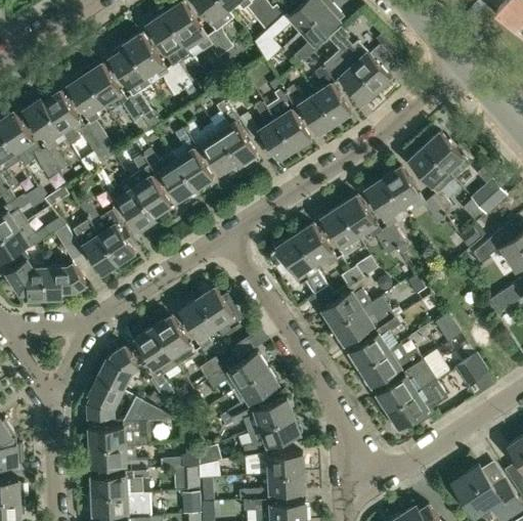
[(228,8),(222,1),(221,0),(193,0),(210,22),(216,30),(234,15),(228,8)]
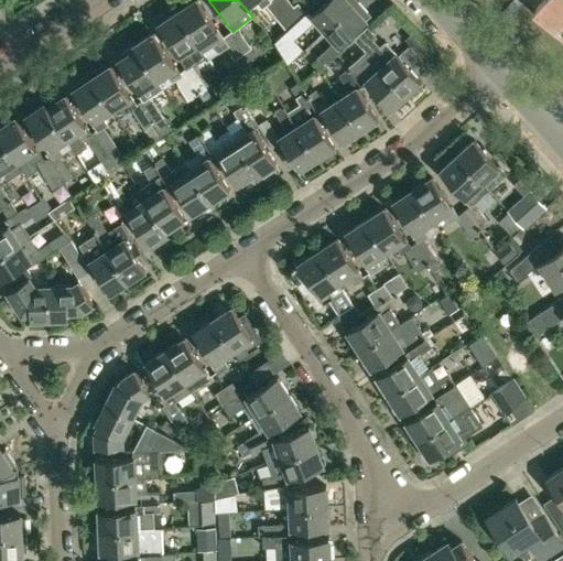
[(238,0),(239,1),(246,9),(255,2),(261,9),(266,6),(287,32),(289,30),(294,25),(287,15),(273,0),(272,0),(270,2),(268,0),(238,0)]
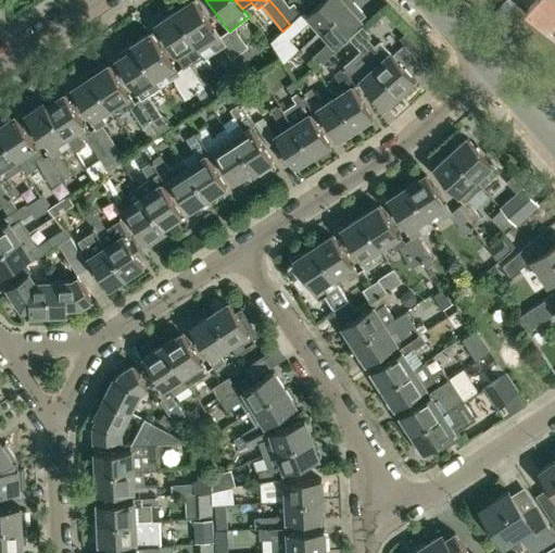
[(290,9),(282,0),(269,0),(282,15),(290,25),(298,19),(301,15),(294,5),(290,9)]
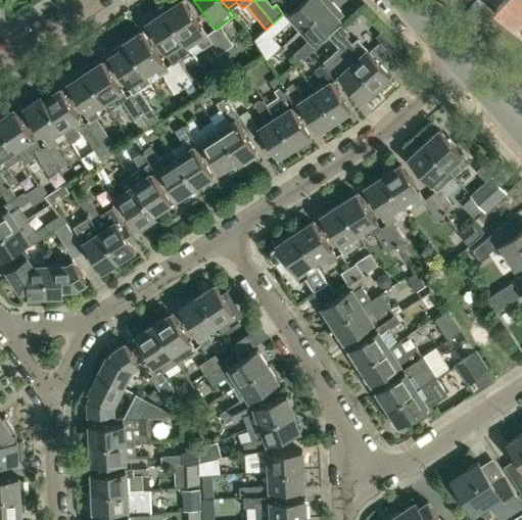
[(300,30),(326,7),(319,0),(304,0),(288,15),(291,19),(300,30)]
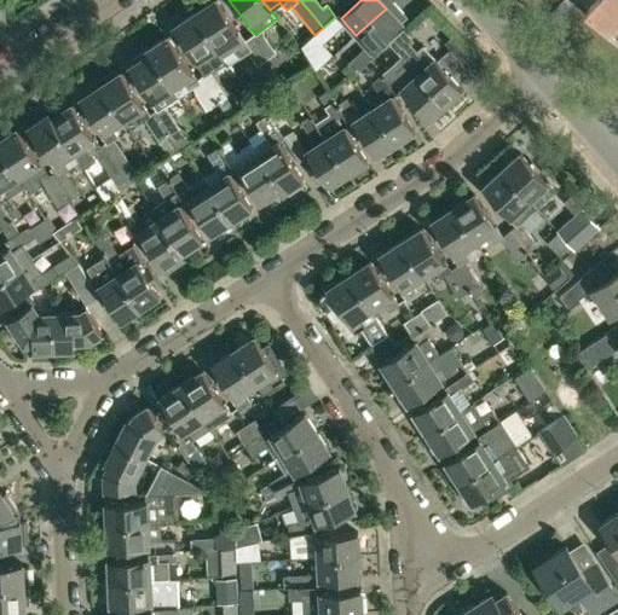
[(617,0),(599,0),(585,15),(617,44),(617,0)]
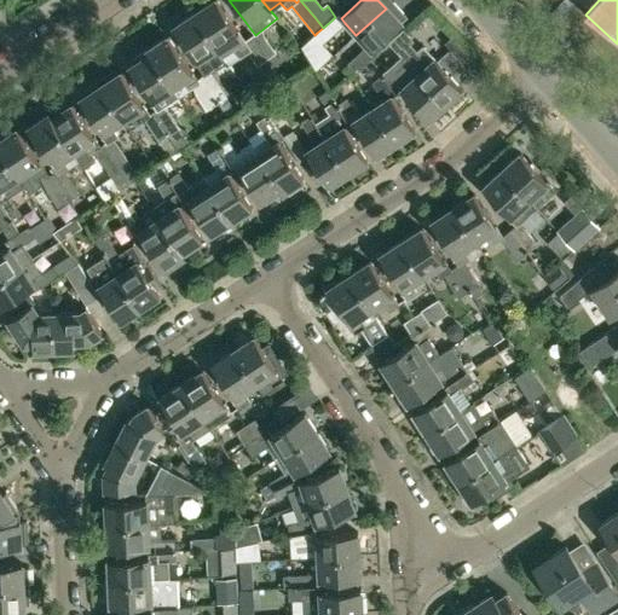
[(215,1),(196,15),(220,52),(231,45),(240,57),(247,52),(256,68),(265,62),(255,46),(249,51),(244,44),(238,34),(237,35),(215,1)]
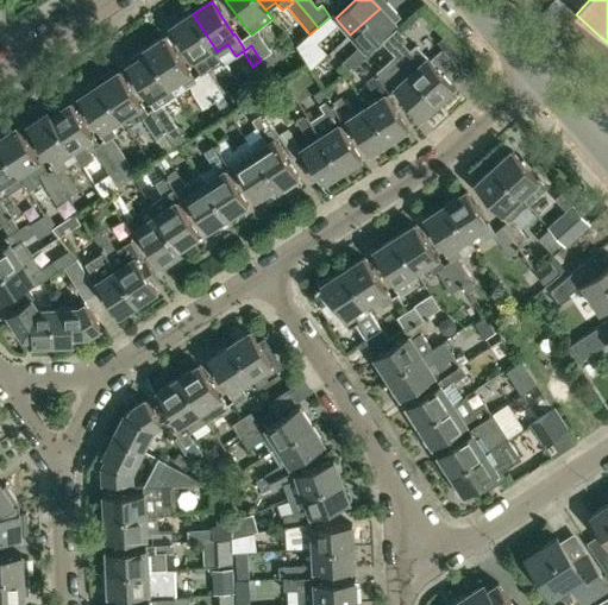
[(380,8),(350,35),(362,48),(343,65),(349,73),(369,55),(365,51),(395,25),(380,8)]
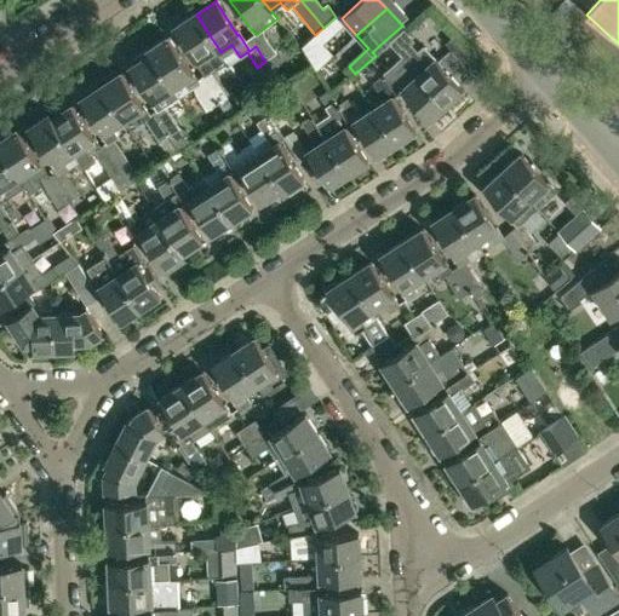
[(227,62),(221,52),(196,15),(173,29),(195,62),(194,62),(204,76),(227,62)]
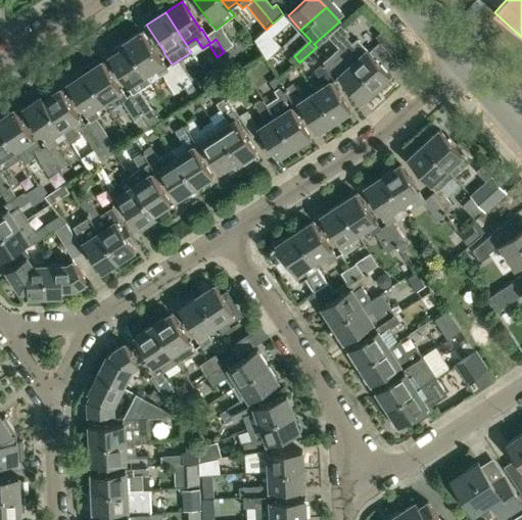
[(281,47),(272,37),(286,24),(280,17),(273,24),(268,28),(266,30),(253,41),(266,61),(281,47)]
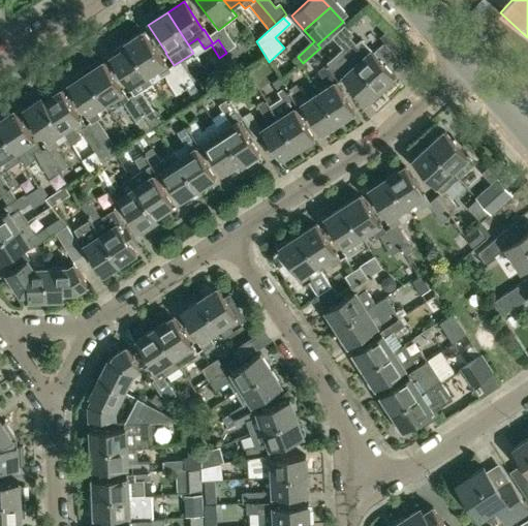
[(354,47),(348,39),(351,36),(343,27),(331,38),(344,52),(356,65),(379,91),(380,90),(383,92),(393,83),(391,81),(395,78),(371,52),(361,41),(354,47)]
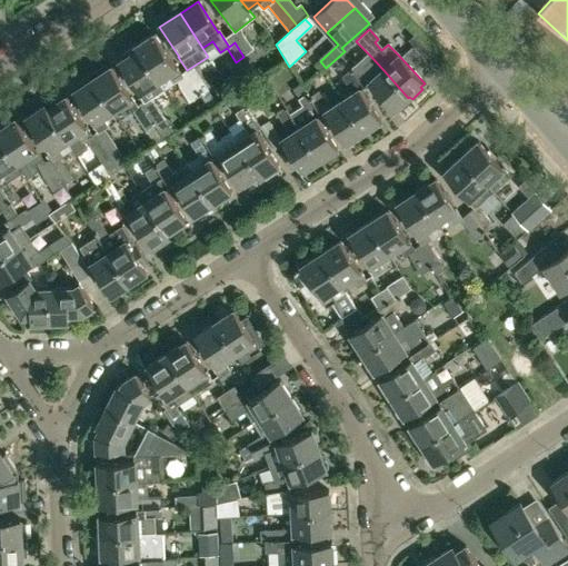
[(135,49),(157,82),(162,91),(182,78),(177,69),(176,69),(155,36),(135,49)]
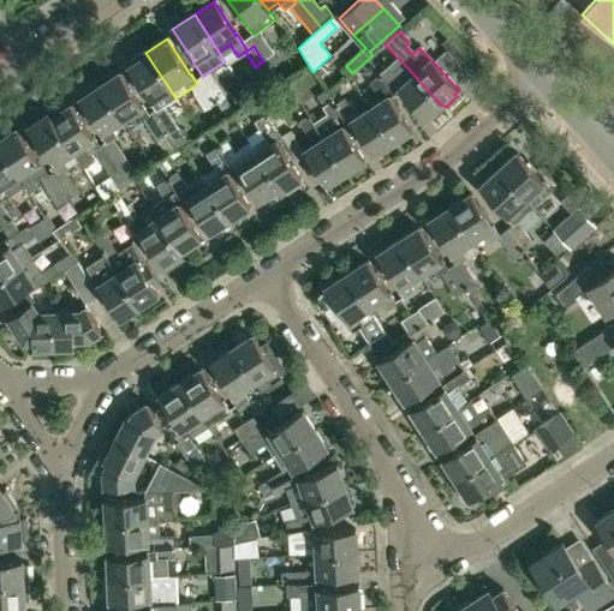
[(272,55),(262,41),(254,46),(263,61),(270,57),(272,55)]
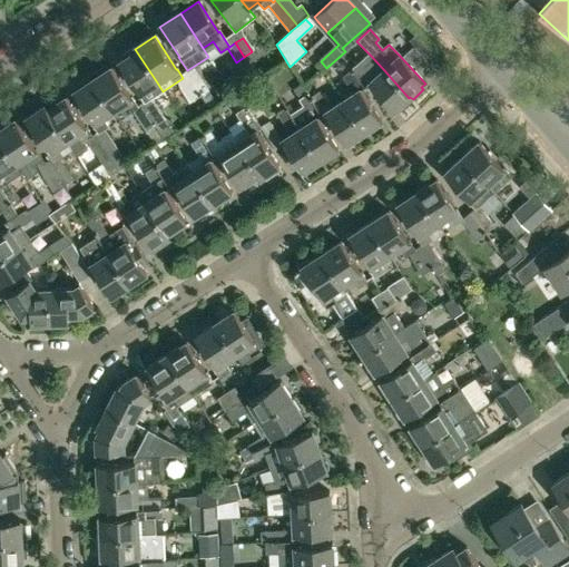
[(148,89),(157,82),(135,49),(120,58),(123,61),(119,64),(138,94),(138,95),(144,104),(154,98),(148,89)]
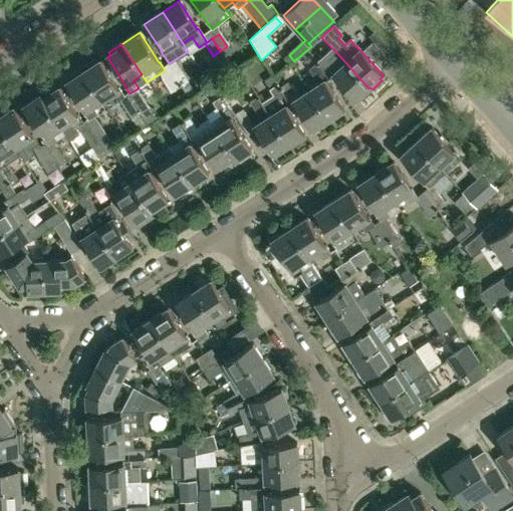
[(229,52),(226,47),(220,51),(225,57),(229,54),(229,52)]
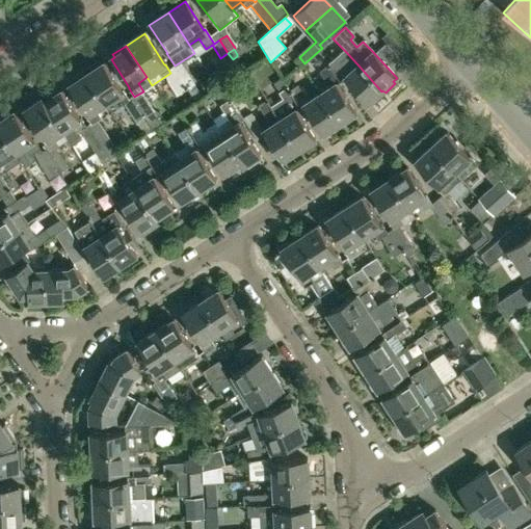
[(359,65),(346,52),(328,67),(336,76),(341,82),(344,79),(367,105),(381,91),(359,65)]
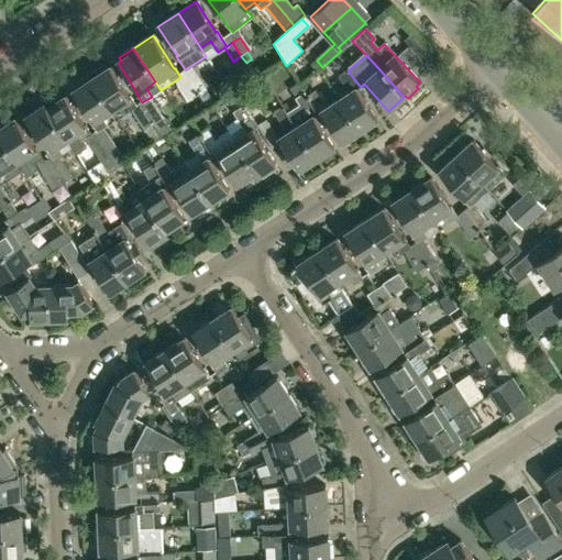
[(103,67),(89,77),(110,111),(121,105),(127,112),(135,107),(130,97),(130,98),(110,68),(106,70),(103,67)]
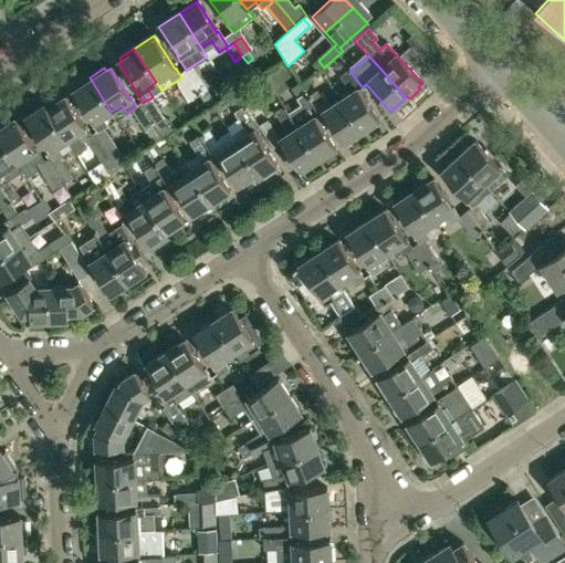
[(347,87),(357,81),(349,71),(341,77),(347,87)]
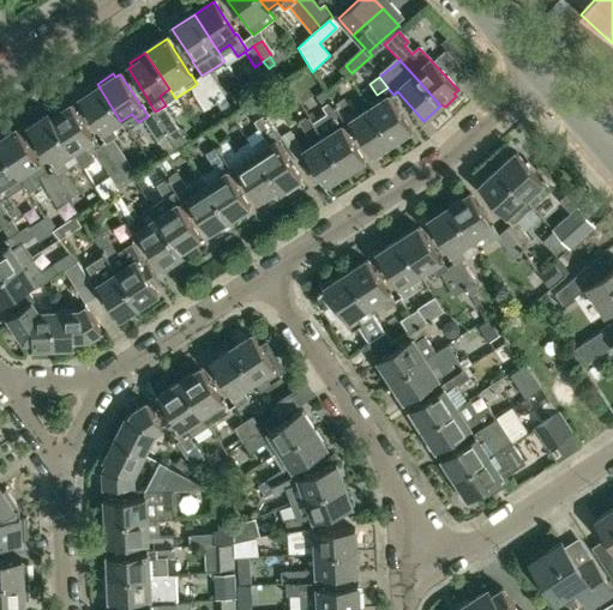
[(98,133),(106,144),(116,137),(110,128),(120,121),(97,84),(80,95),(83,98),(79,101),(100,133),(98,133)]
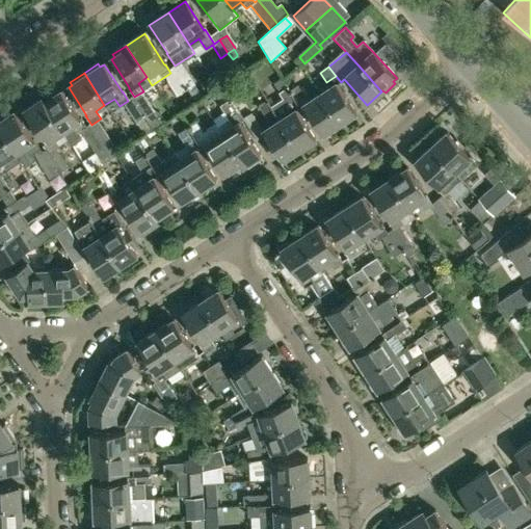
[(185,73),(178,77),(186,90),(193,85),(185,73)]
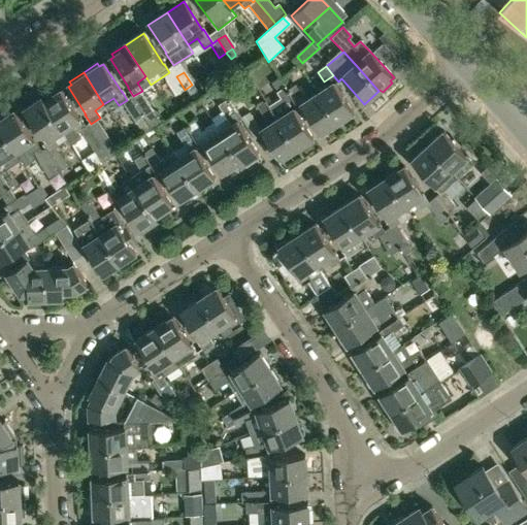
[(175,96),(185,90),(176,76),(167,83),(175,96)]
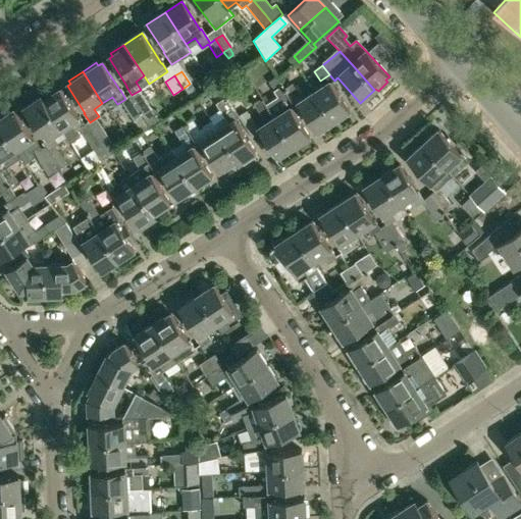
[(349,112),(330,83),(313,94),(332,122),(349,112)]
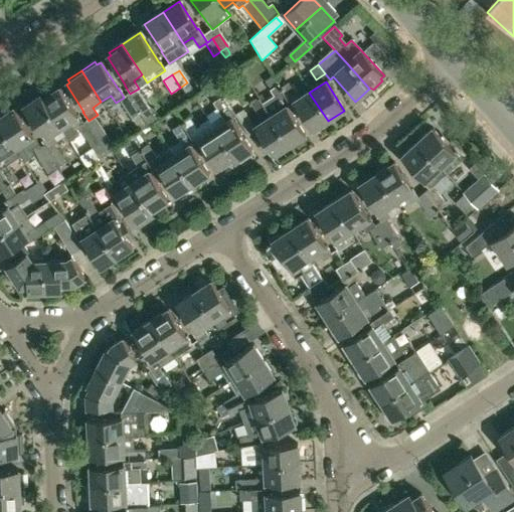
[(287,100),(280,90),(277,84),(269,91),(273,97),(260,104),(288,147),(305,136),(287,108),(290,106),(287,100)]
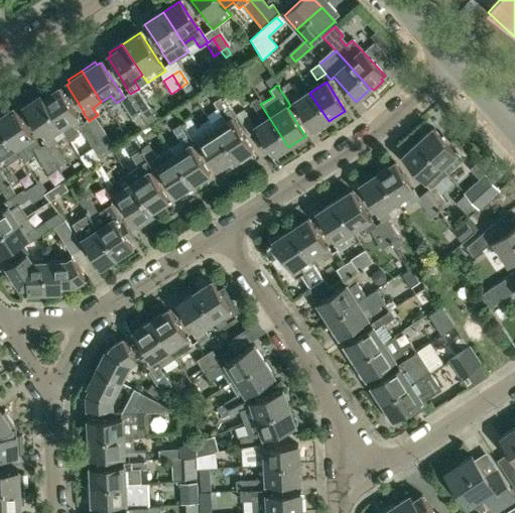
[(280,90),(287,100),(294,96),(288,86),(280,90)]
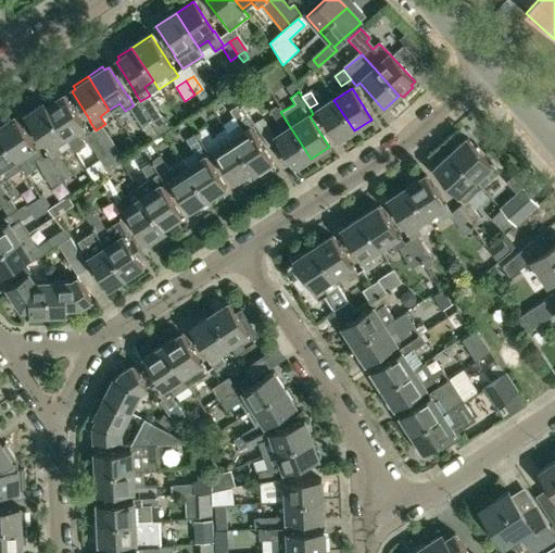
[(84,125),(83,125),(64,97),(61,99),(58,95),(43,104),(64,137),(74,152),(85,145),(82,139),(90,134),(84,125)]
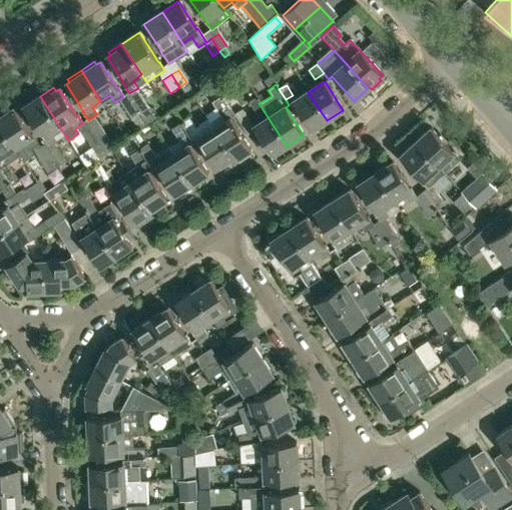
[(311,130),(327,120),(308,92),(293,102),(311,130)]
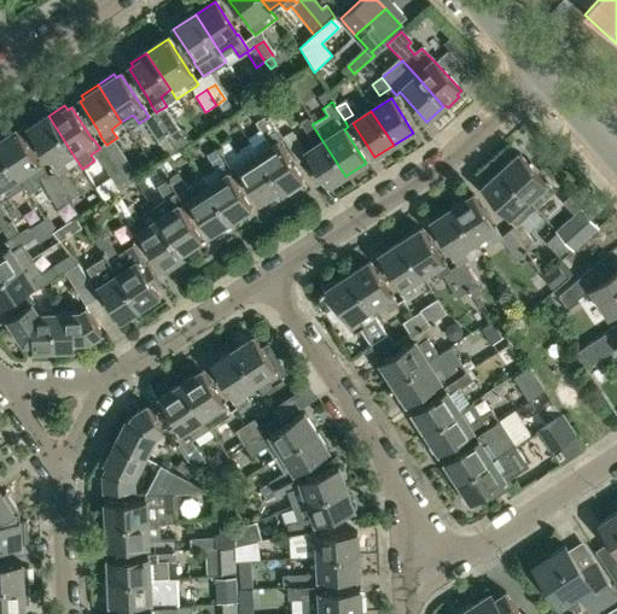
[(57,177),(67,170),(60,161),(71,152),(48,116),(27,130),(51,167),(50,167),(57,177)]
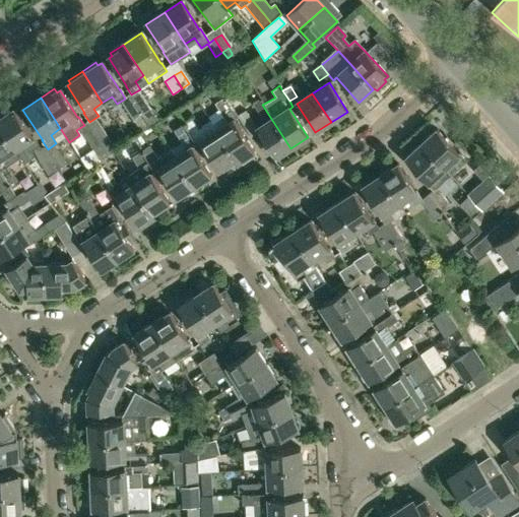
[(133,104),(141,116),(150,110),(142,98),(133,104)]
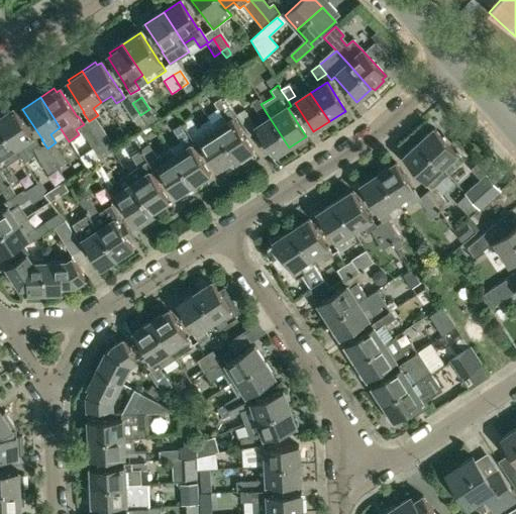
[(252,157),(250,152),(253,150),(233,120),(236,117),(223,99),(214,105),(226,123),(215,131),(235,163),(238,161),(241,165),(252,157)]
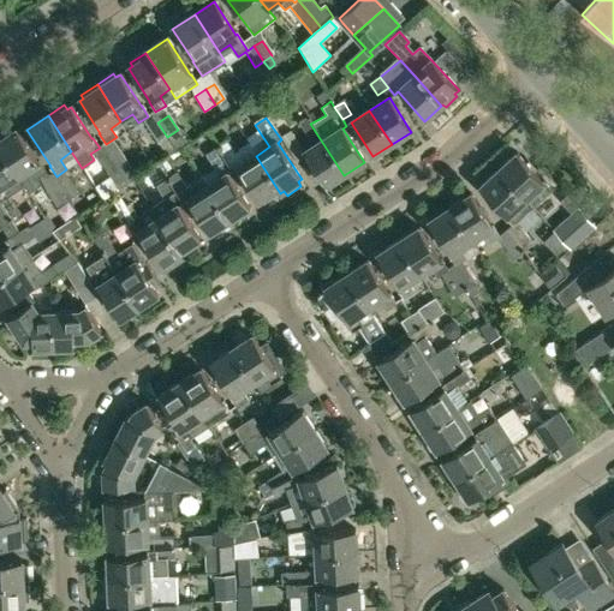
[(344,175),(310,124),(308,120),(300,124),(315,147),(304,153),(308,159),(302,163),(313,180),(319,177),(326,186),(344,175)]
